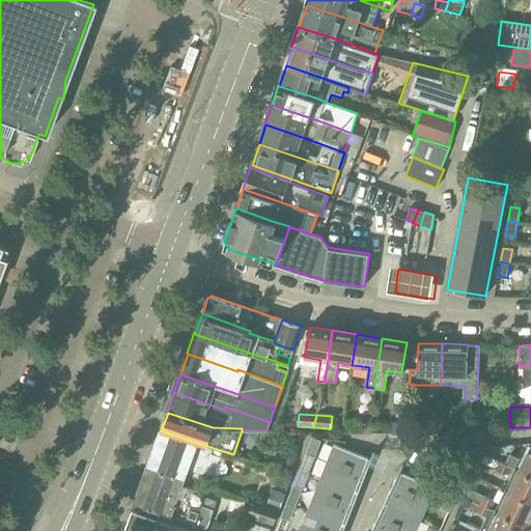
[(343,420),(341,432),(372,432),(373,418),(359,417),(359,421),(343,420)]
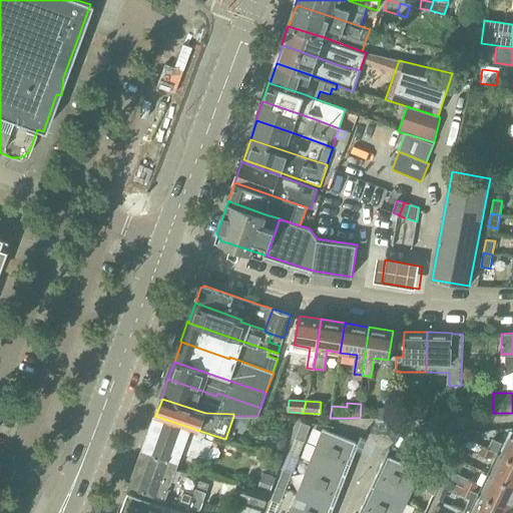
[(378,408),(378,418),(387,419),(387,408),(378,408)]
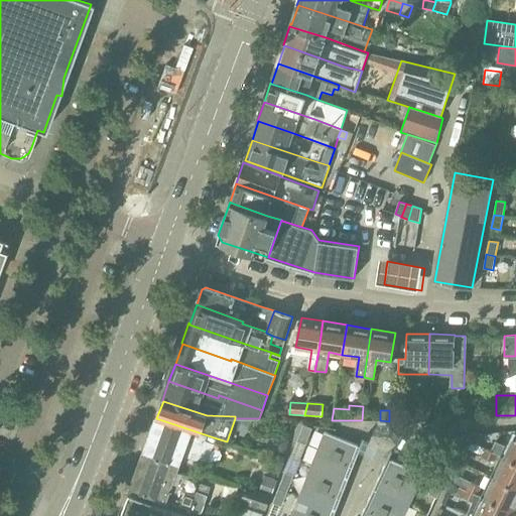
[(214,445),(217,438),(156,418),(150,434),(197,452),(201,453),(205,441),(214,445)]
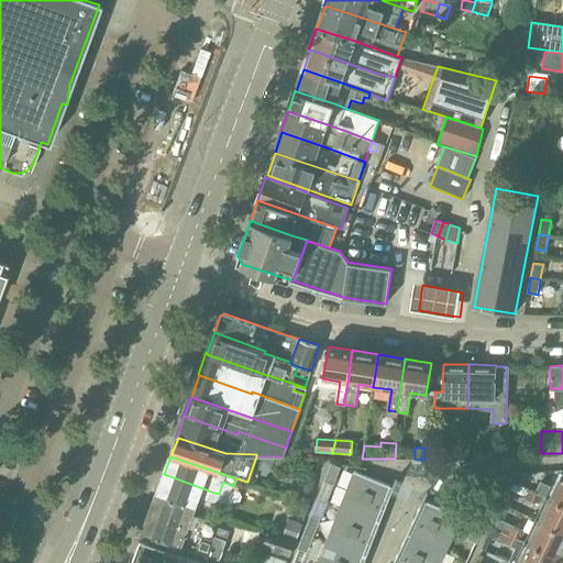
[(339,467),(335,466),(332,464),(326,479),(333,483),(339,467)]
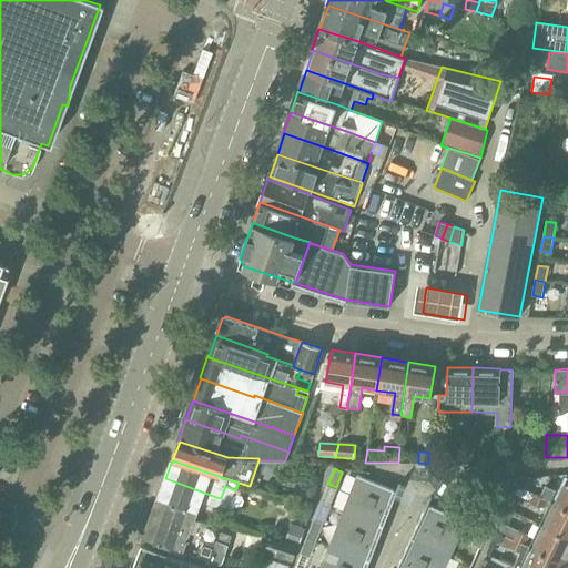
[(344,509),(384,526),(401,483),(399,483),(396,490),(357,475),(344,509)]
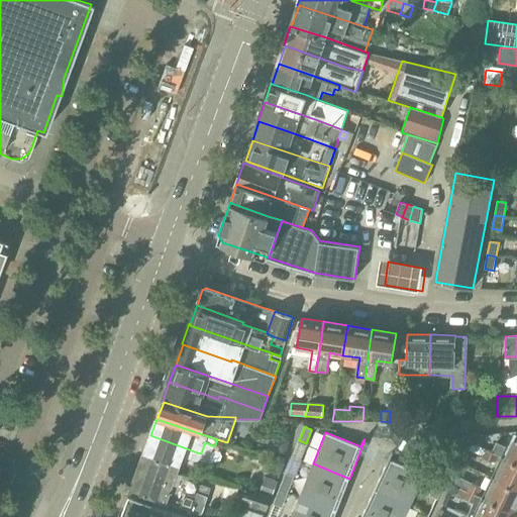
[(271,434),(266,448),(285,454),(289,440),(271,434)]
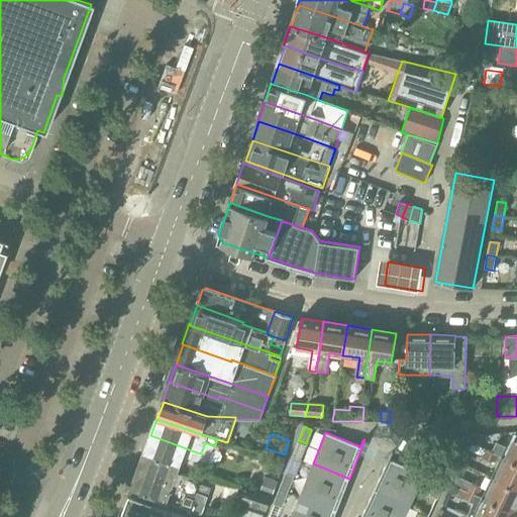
[(477,445),(483,434),(471,435),(468,441),(477,445)]
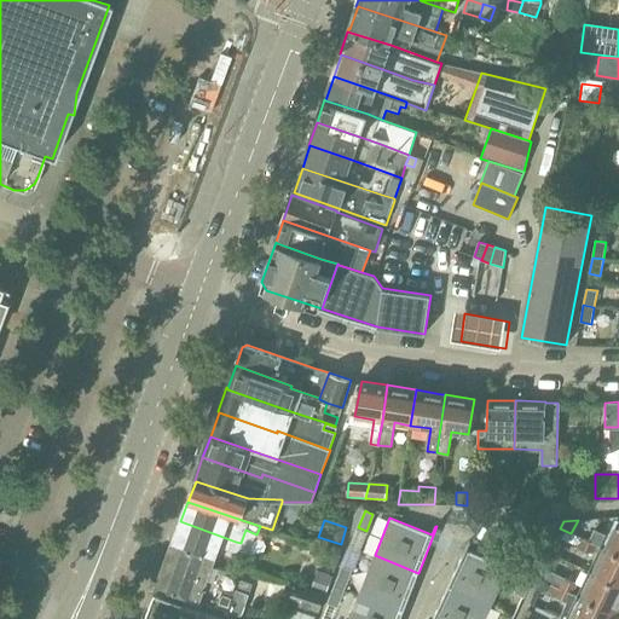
[(180,521),(173,543),(215,557),(219,547),(237,554),(241,543),(236,542),(180,521)]
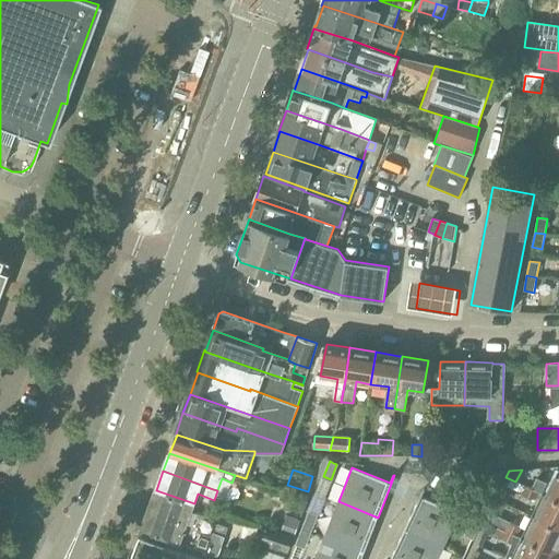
[(538,477),(533,488),(546,495),(558,501),(558,473),(557,473),(551,484),(538,477)]
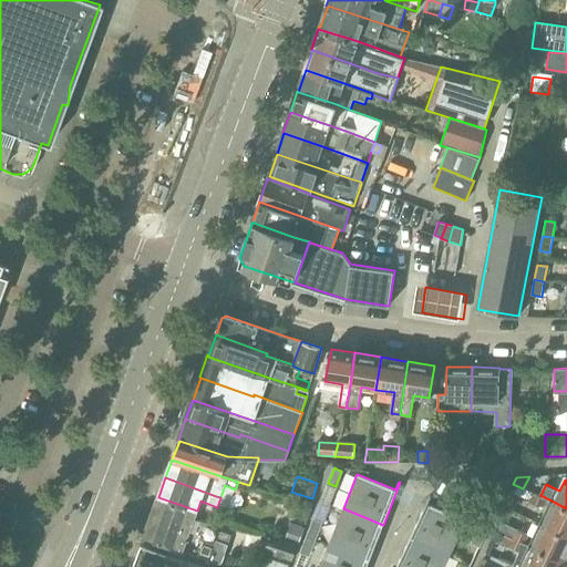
[(515,494),(526,500),(529,492),(523,488),(518,486),(515,494)]
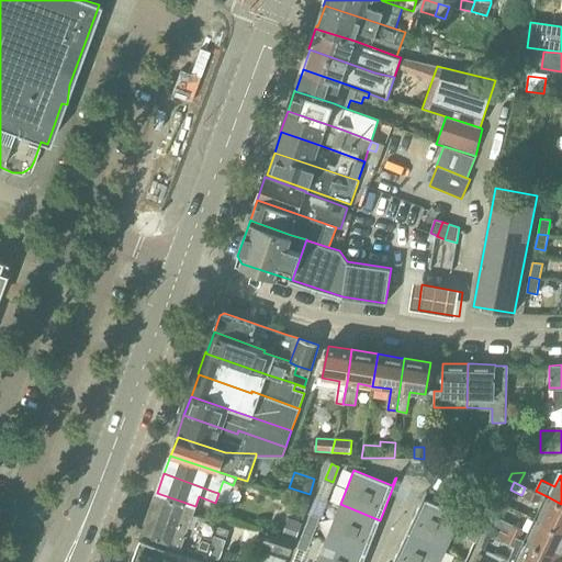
[(530,489),(527,496),(537,502),(541,494),(530,489)]
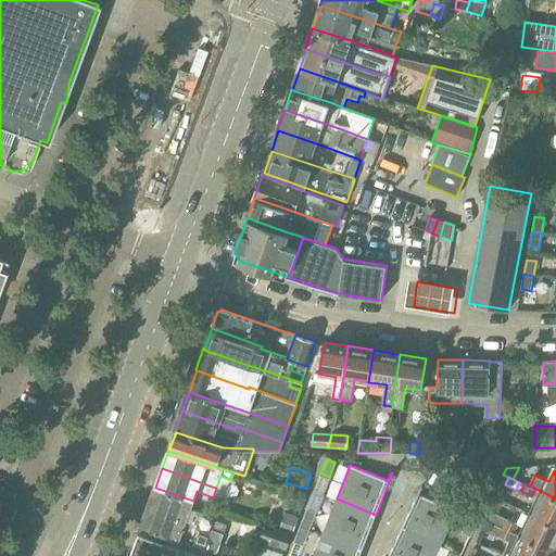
[(403,526),(441,544),(456,510),(419,493),(422,485),(421,485),(403,526)]
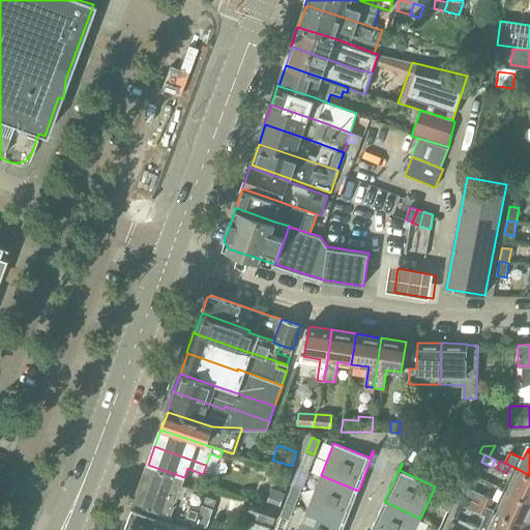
[(142,482),(213,508),(216,500),(195,492),(180,488),(184,477),(148,465),(147,467),(145,467),(142,476),(144,477),(142,482)]
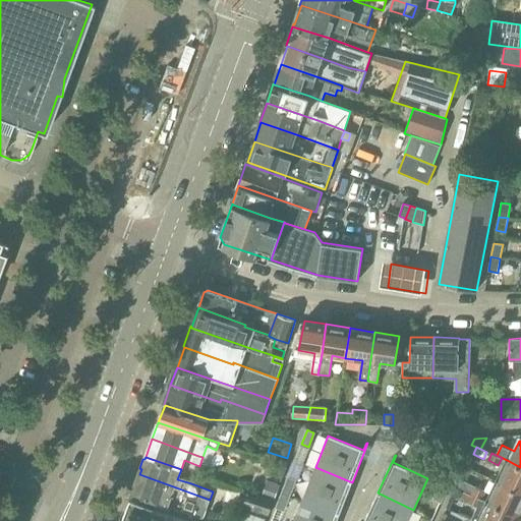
[(520,467),(509,461),(499,482),(520,493),(520,467)]
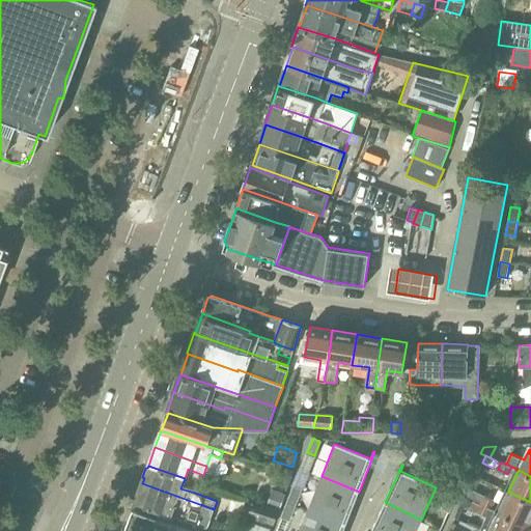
[(322,476),(308,509),(346,524),(359,492),(322,476)]
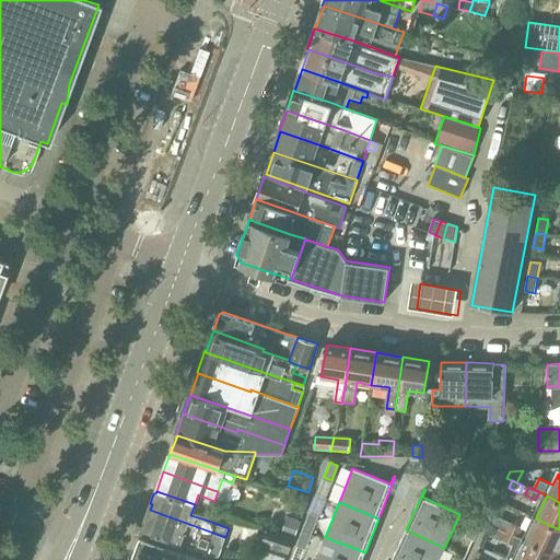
[(150,510),(143,528),(142,531),(181,544),(219,557),(225,537),(150,510)]
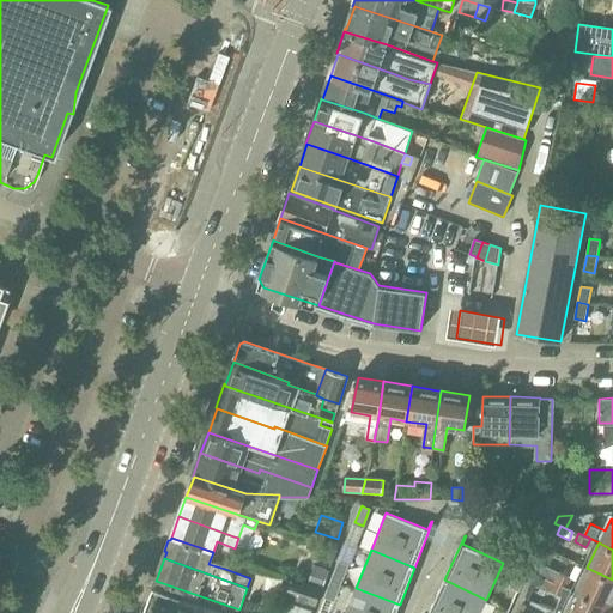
[(332,578),(343,582),(350,565),(339,562),(332,578)]
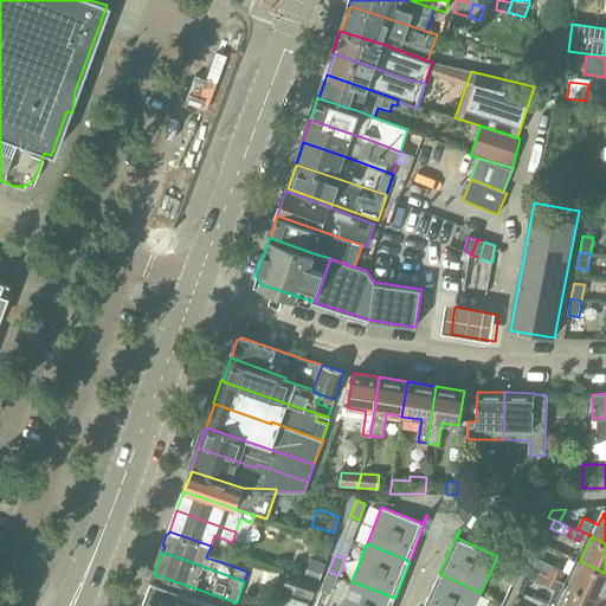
[(311,559),(304,577),(318,581),(326,563),(311,559)]
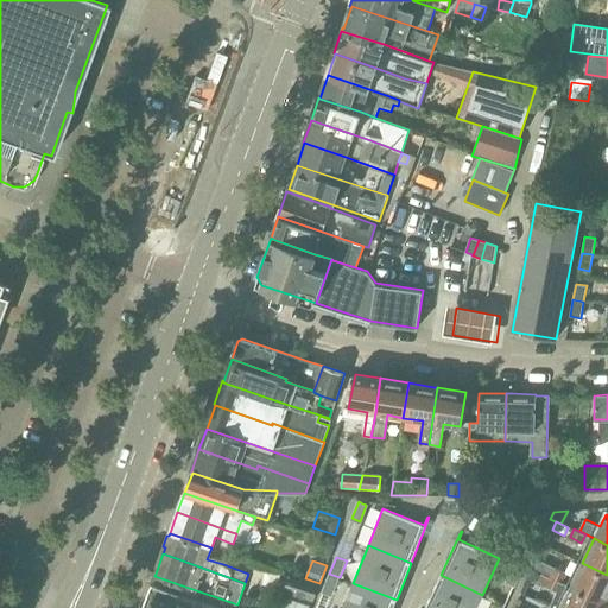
[(538,561),(533,570),(551,578),(562,583),(567,574),(538,561)]
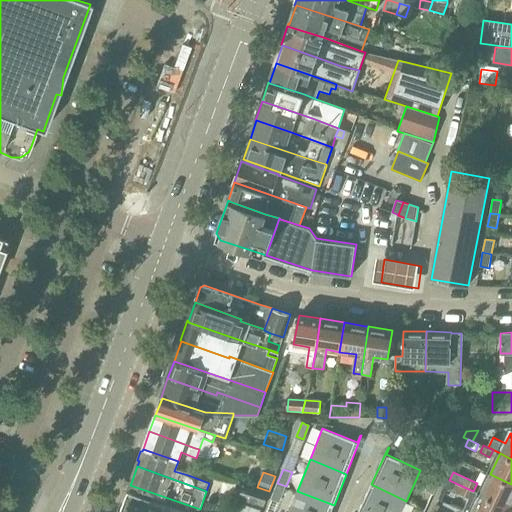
[(484,486),(480,494),(507,508),(511,498),(511,484),(490,474),(484,486)]
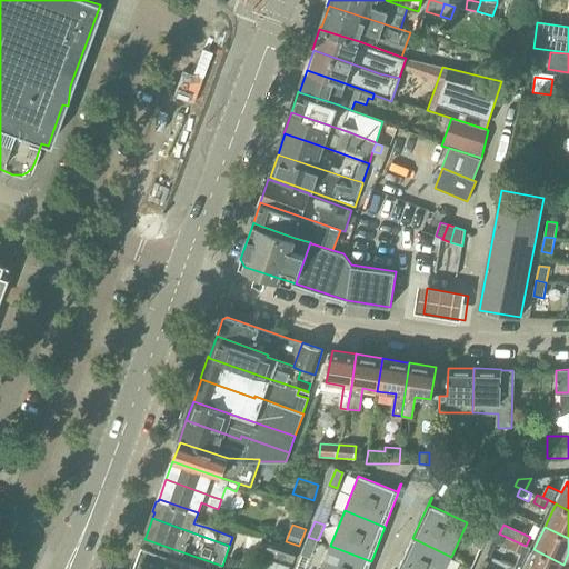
[(475,543),(481,547),(488,532),(481,529),(475,543)]
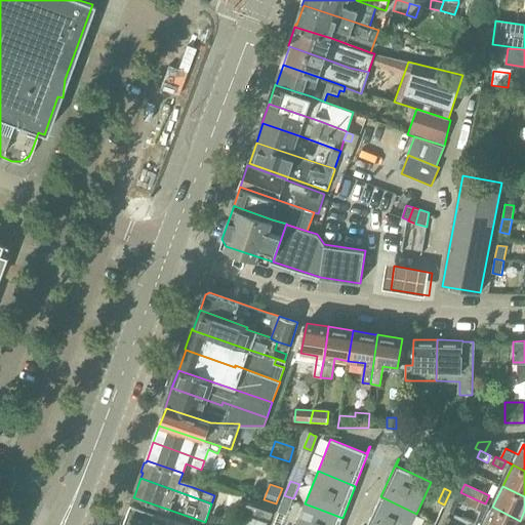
[(276,503),(264,499),(249,494),(244,510),(272,518),(276,503)]
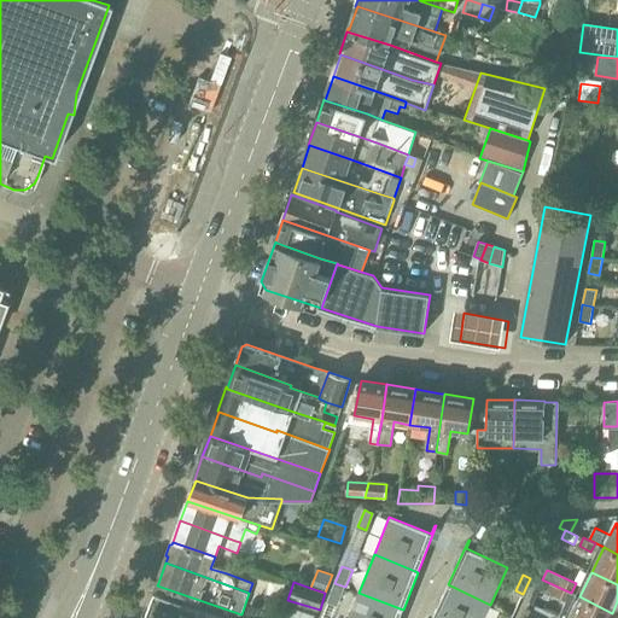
[(334,583),(327,602),(338,606),(345,587),(334,583)]
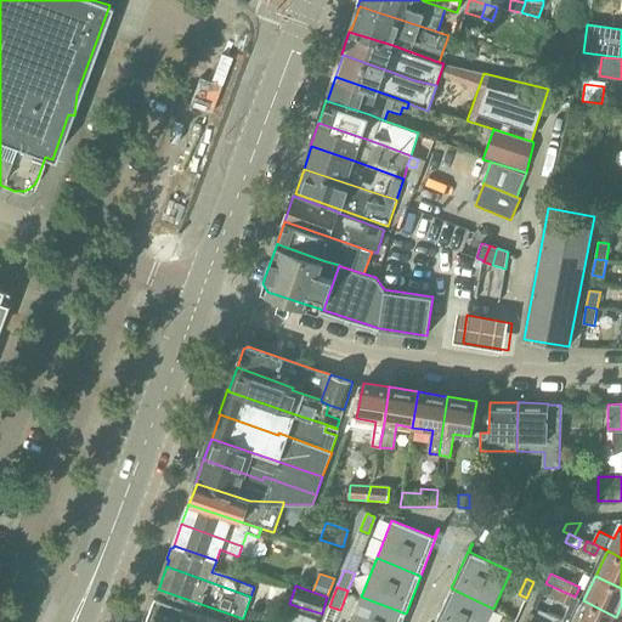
[(434,621),(486,621),(493,609),(451,588),(434,621)]
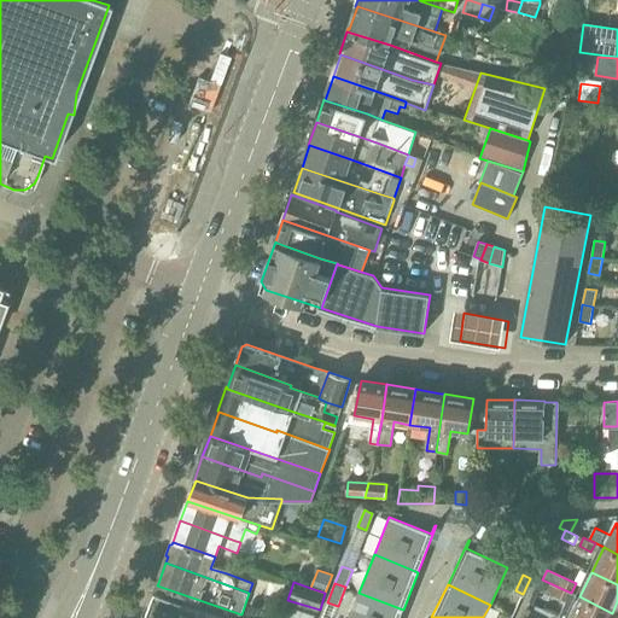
[(560,588),(557,598),(564,601),(564,602),(565,602),(558,617),(559,617),(610,617),(612,613),(579,596),(571,593),(560,588)]
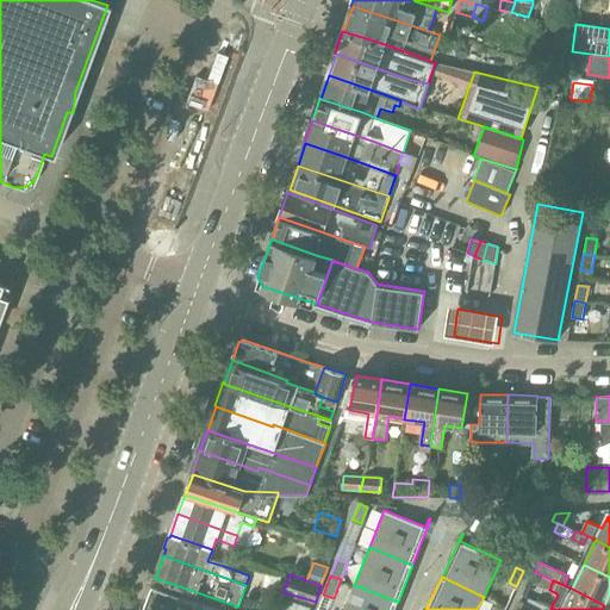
[(225,609),(153,584),(142,609),(225,609)]
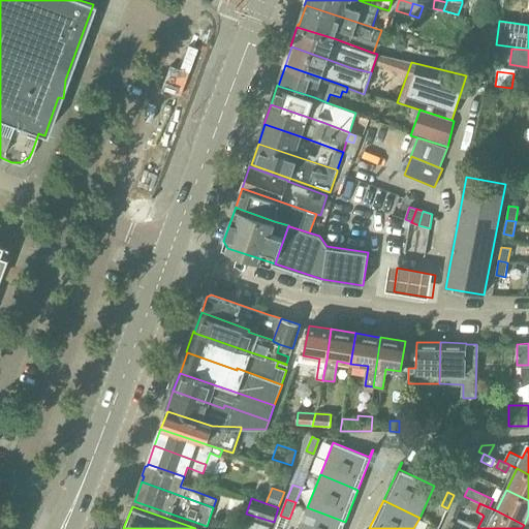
[(299,528),(341,528),(345,522),(307,507),(299,528)]
